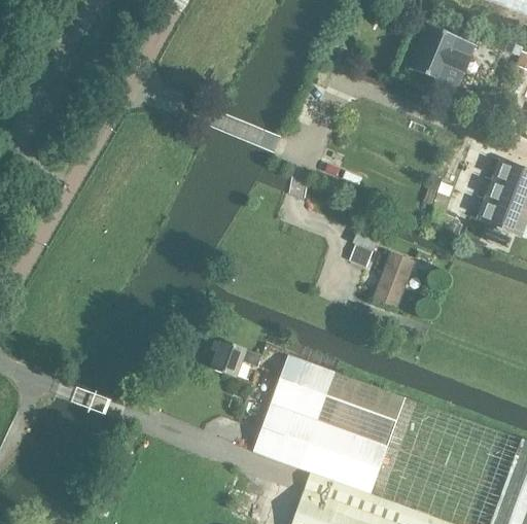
[(495,0),(526,12),(526,0),(495,0)]
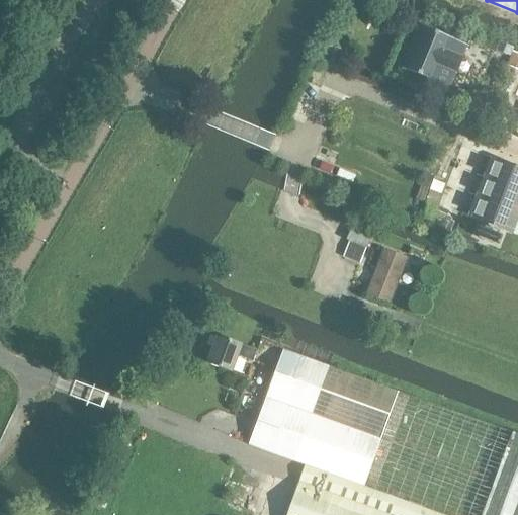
[(462,54),(466,41),(422,23),(404,66),(420,72),(415,84),(445,96),(456,69),(462,54)]
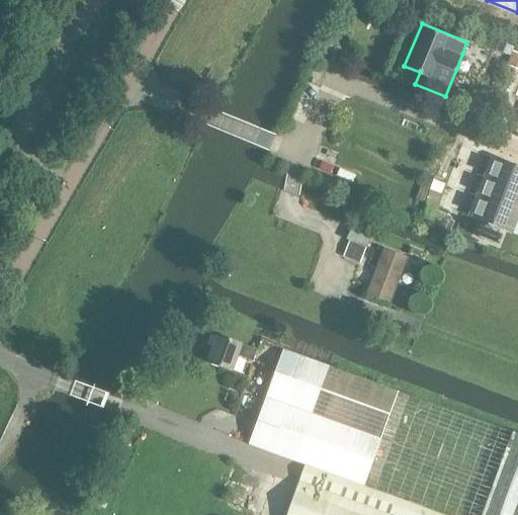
[(473,215),(501,225),(513,230),(517,215),(517,165),(496,157),(473,215)]
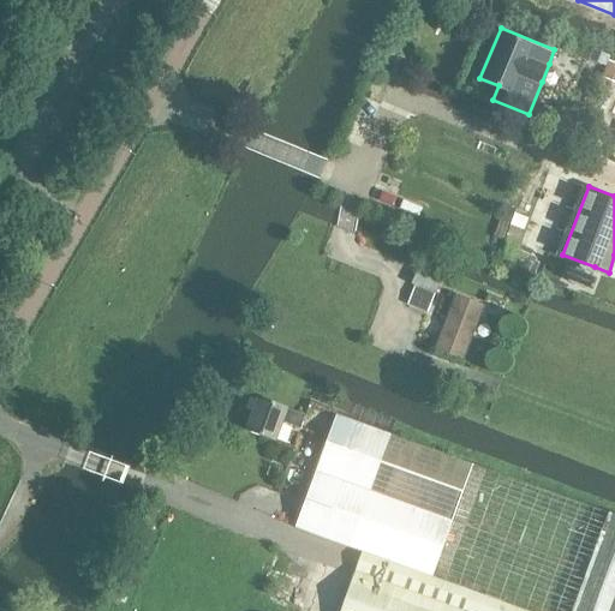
[(435,293),(416,285),(410,301),(429,309),(435,293)]
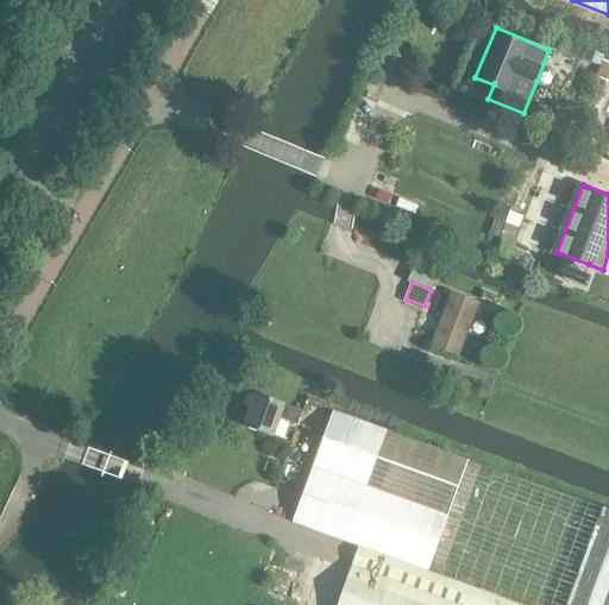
[(433,342),(460,352),(479,300),(453,290),(433,342)]
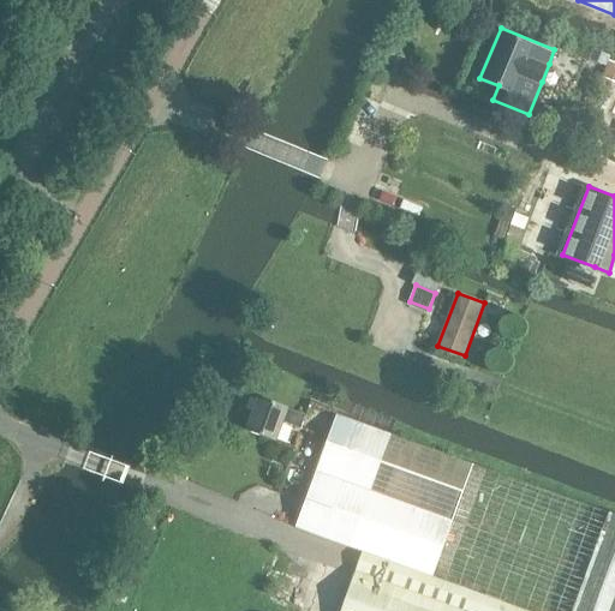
[(275,438),(281,420),(300,426),(305,413),(257,396),(245,429),(275,438)]
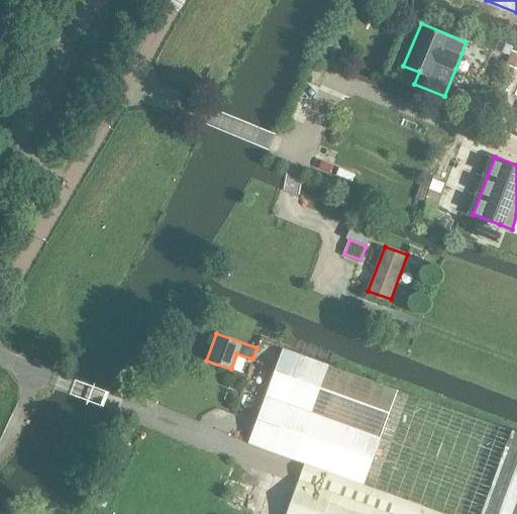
[(446,513),(481,513),(510,429),(283,347),(246,442),(305,463),(446,513)]
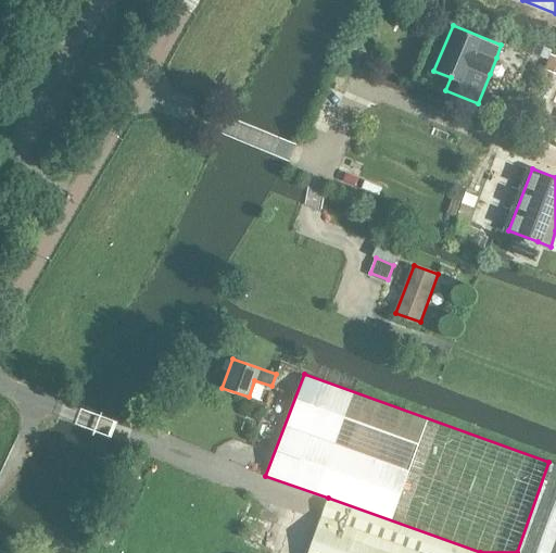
[(517,552),(480,552),(328,498),(307,552),(555,552),(555,464),(548,462),(517,552)]
